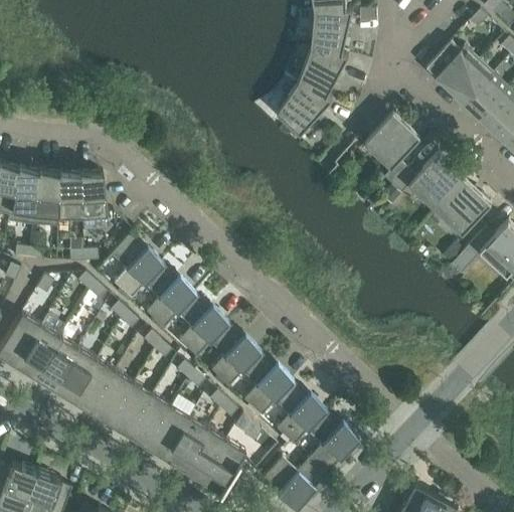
[(314,0),(316,11),(354,9),(354,8),(348,8),(347,0),(314,0)]
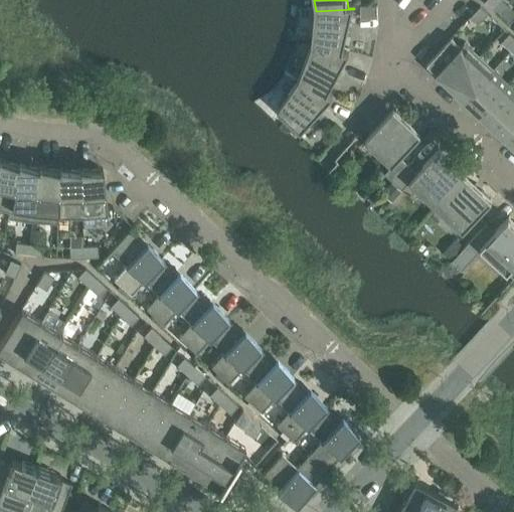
[(489,0),(485,4),(493,12),(503,1),(501,0),(489,0)]
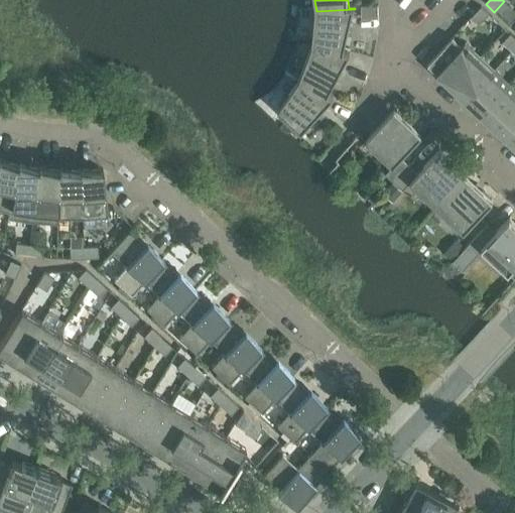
[(379,8),(363,8),(363,20),(379,20),(379,8)]
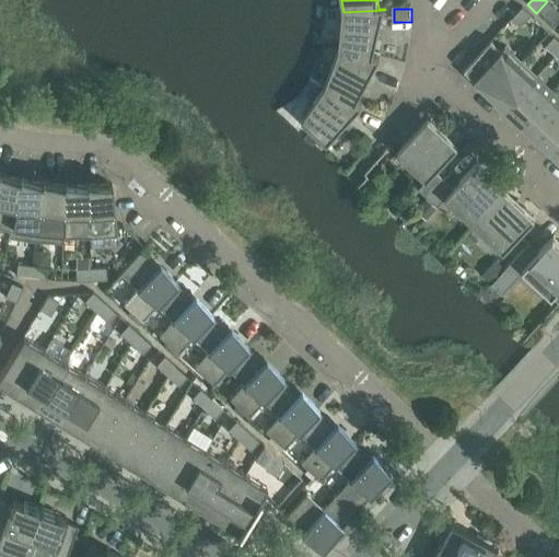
[(344,12),(340,51),(381,60),(381,59),(374,57),(385,10),(344,12)]
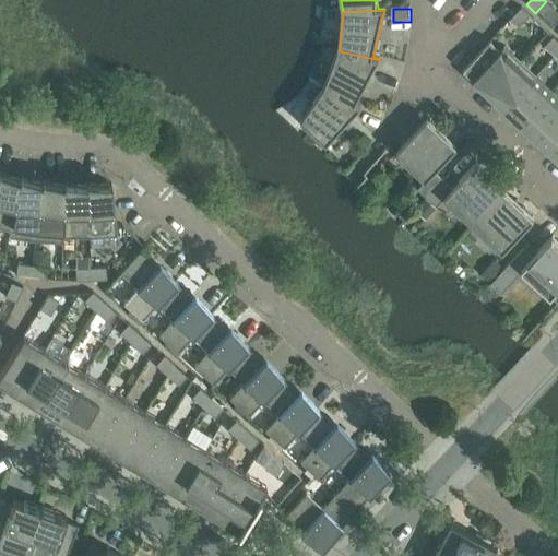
[(512,21),(521,28),(531,18),(522,10),(512,21)]
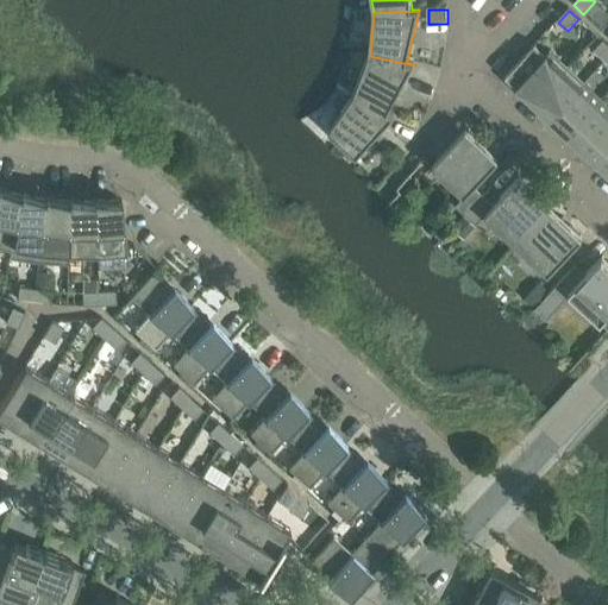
[(595,52),(606,63),(607,61),(607,45),(605,43),(595,52)]
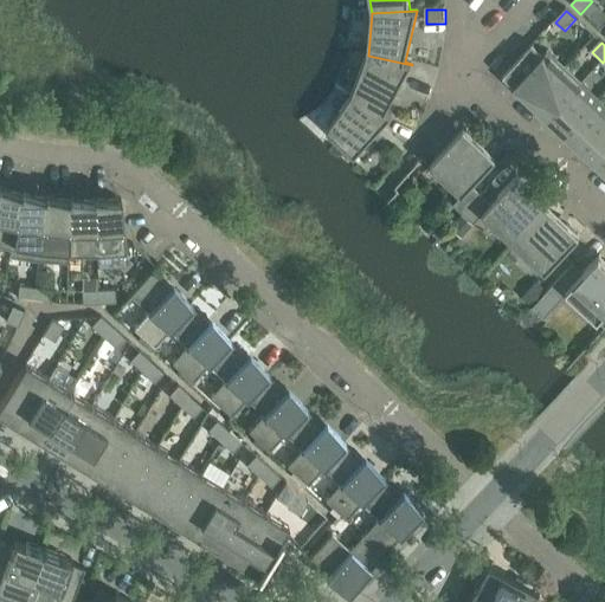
[(503,78),(533,105),(566,70),(548,53),(545,57),(533,46),(503,78)]
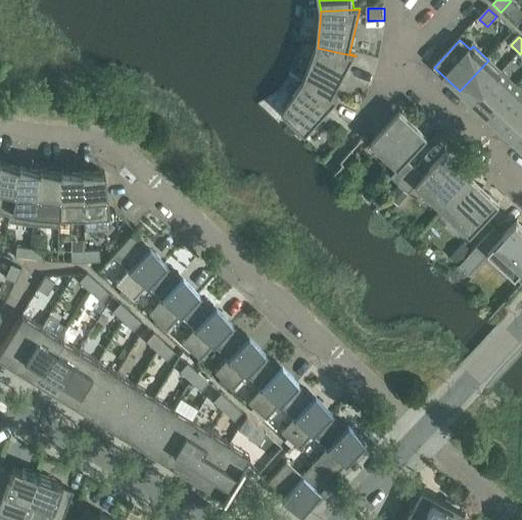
[(318,48),(304,83),(339,100),(339,99),(334,96),(356,56),(318,48)]
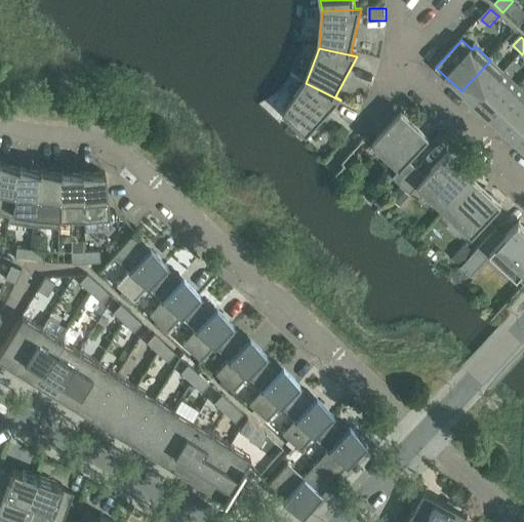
[(461,91),(476,105),(505,74),(490,61),(461,91)]
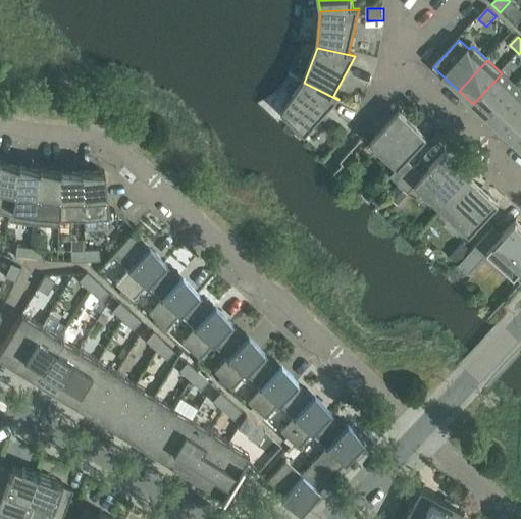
[(473,104),(487,117),(516,87),(502,73),(473,104)]
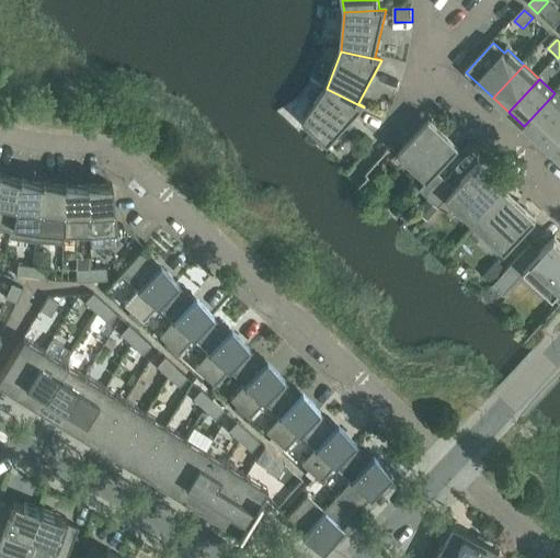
[(364,107),(327,89),(304,122),(329,145),(364,107)]
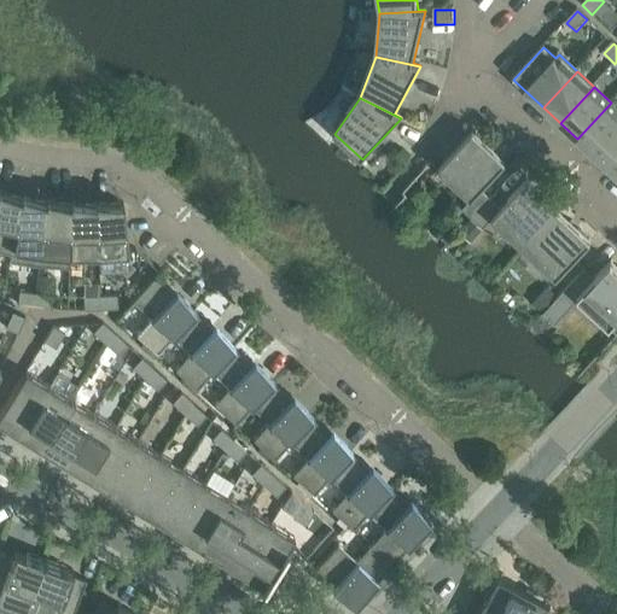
[(577,139),(594,155),(616,129),(616,107),(611,103),(577,139)]
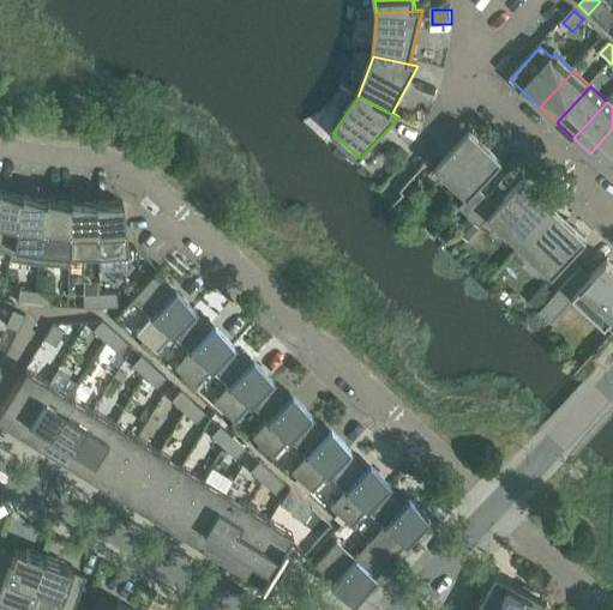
[(612,128),(590,153),(607,169),(612,162),(612,128)]
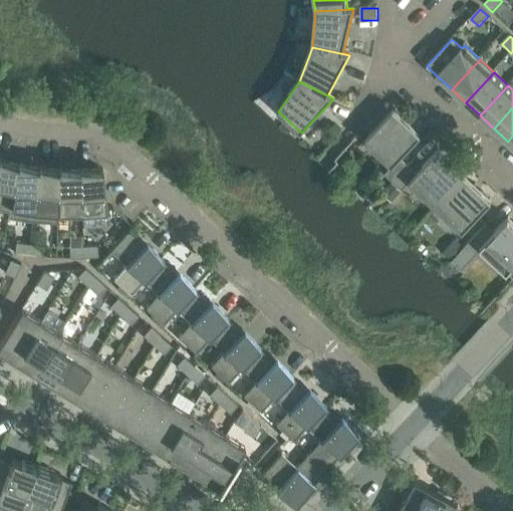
[(385,175),(394,183),(414,161),(409,166),(401,159),(422,136),(420,135),(418,138),(403,123),(405,120),(394,110),(365,142),(393,167),(385,175)]
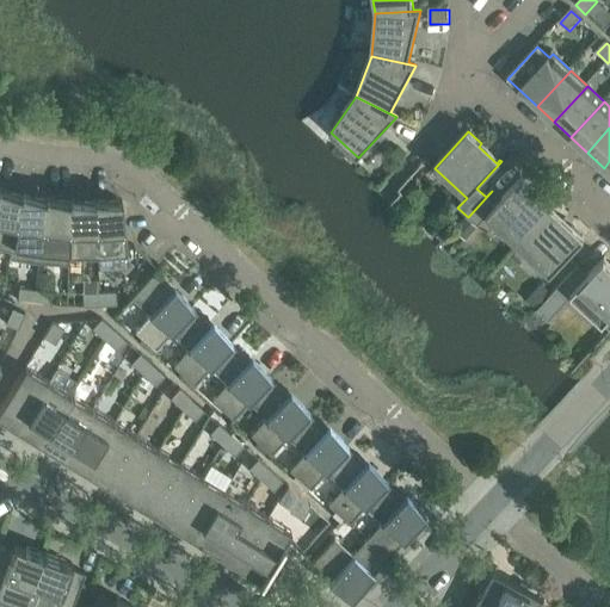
[(487,217),(519,247),(553,210),(552,209),(549,212),(531,196),(534,192),(522,180),(497,208),(487,198),(493,192),(492,191),(468,217),(479,227),(487,217)]
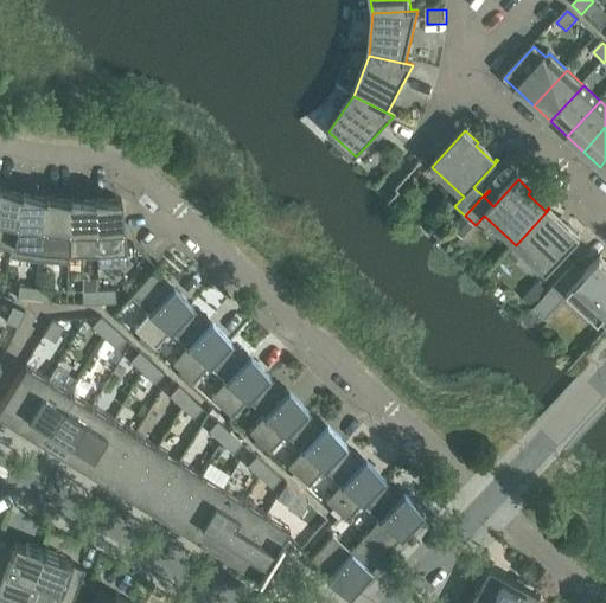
[(0,244),(12,248),(21,197),(0,191),(0,244)]
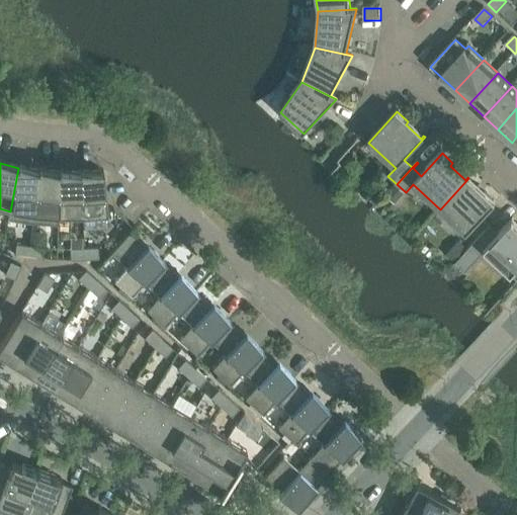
[(8,221),(33,225),(39,172),(18,168),(10,211),(8,221)]
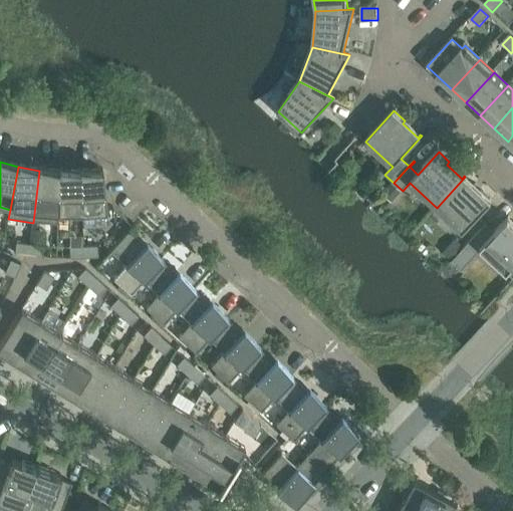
[(39,171),(33,223),(58,225),(59,216),(60,172),(39,171)]
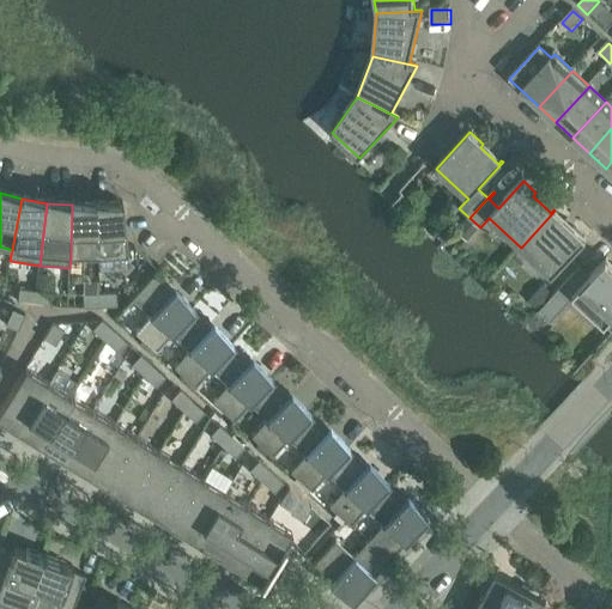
[(122,203),(97,206),(98,257),(128,255),(122,203)]
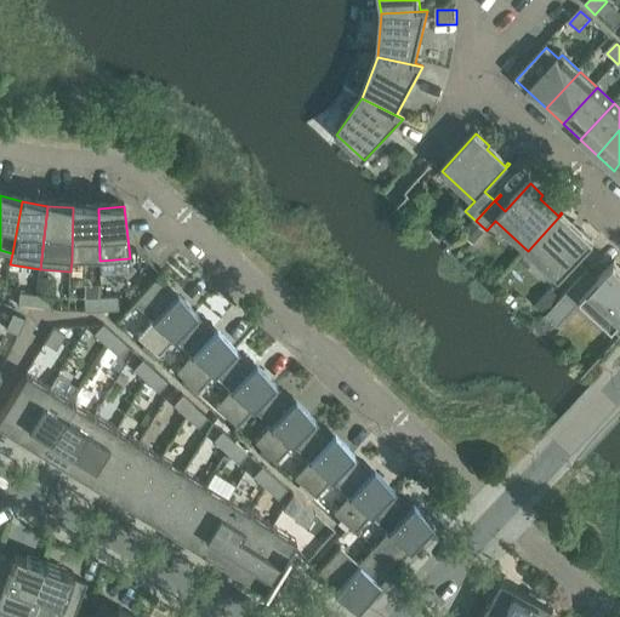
[(98,209),(73,207),(72,261),(100,261),(98,209)]
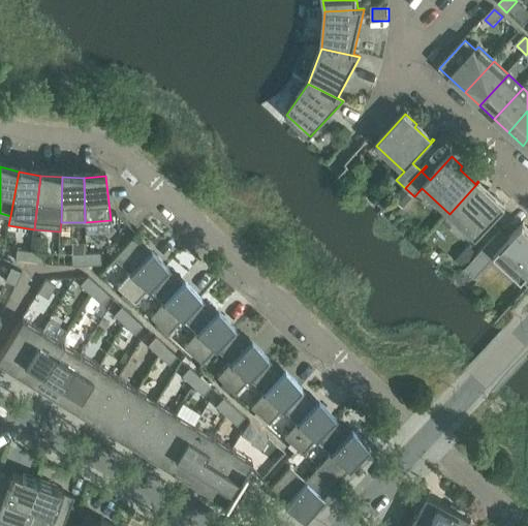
[(478,182),(449,214),(477,240),(506,208),(495,197),(493,200),(477,186),(479,183),(478,182)]
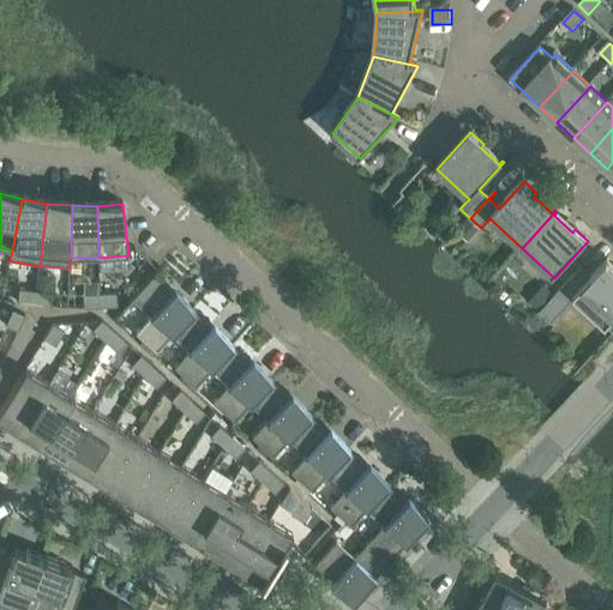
[(469,218),(457,233),(468,243),(481,229),(469,218)]
